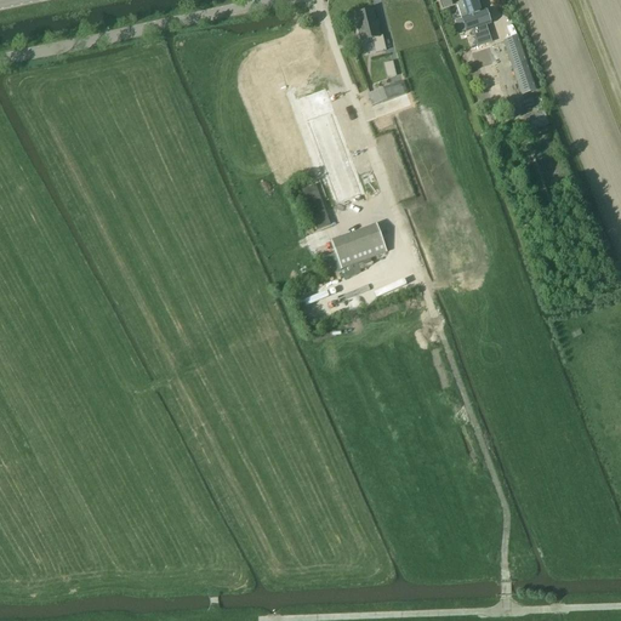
[(461,0),(462,3),(456,5),(461,20),(466,33),(472,30),(478,47),(490,43),(486,30),(485,30),(483,27),(489,24),(485,11),(480,12),(476,0),(461,0)]
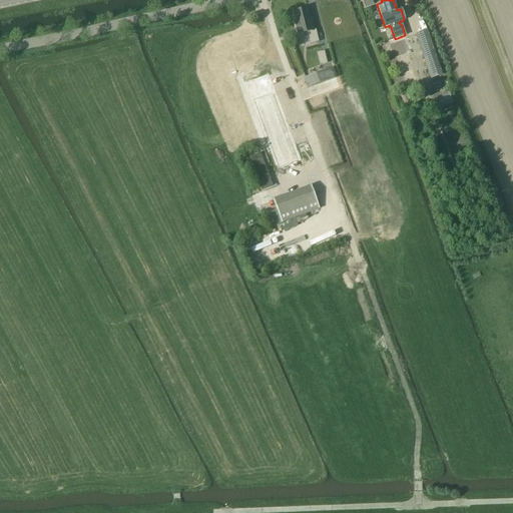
[(308,9),(293,12),(298,34),(307,32),(310,45),(319,43),(316,30),(313,31),(308,9)]
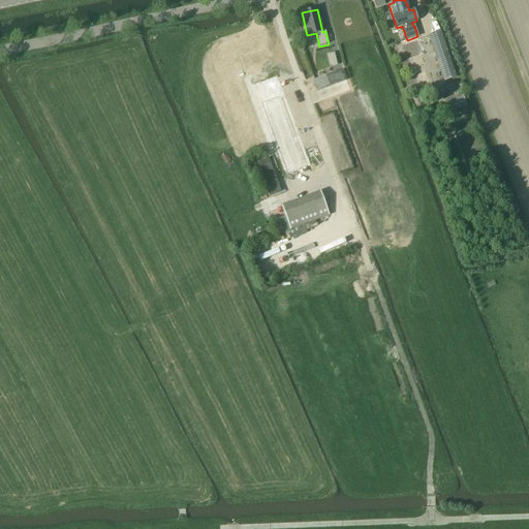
[(441,32),(429,36),(444,82),(457,78),(441,32)]
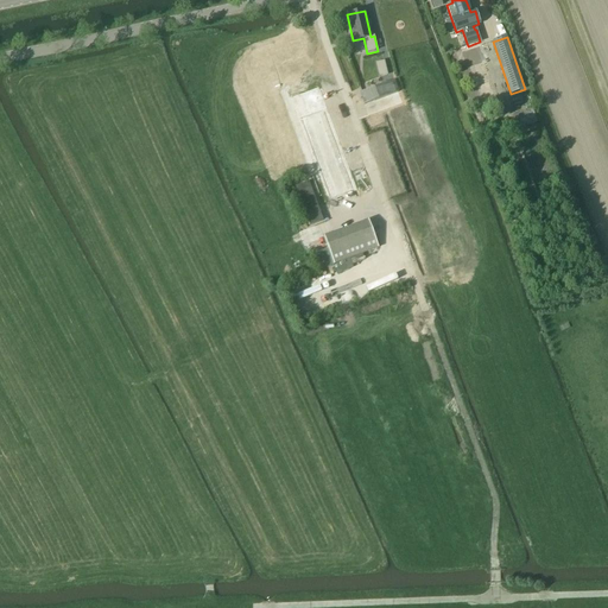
[(394,81),(360,94),(363,106),(398,93),(394,81)]
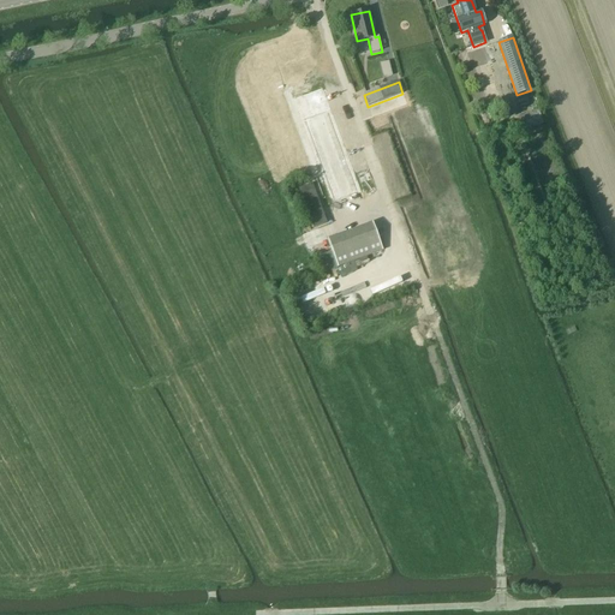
[(352,179),(318,90),(297,99),(305,124),(314,120),(320,136),(311,139),(329,187),(352,179)]
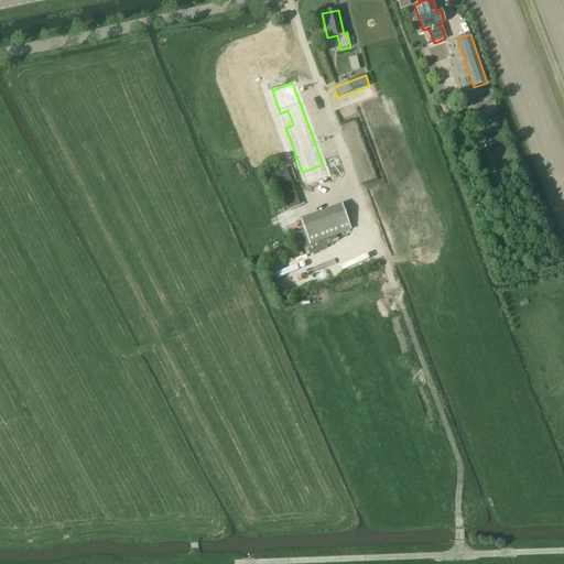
[(498,114),(495,105),(481,109),(485,118),(498,114)]
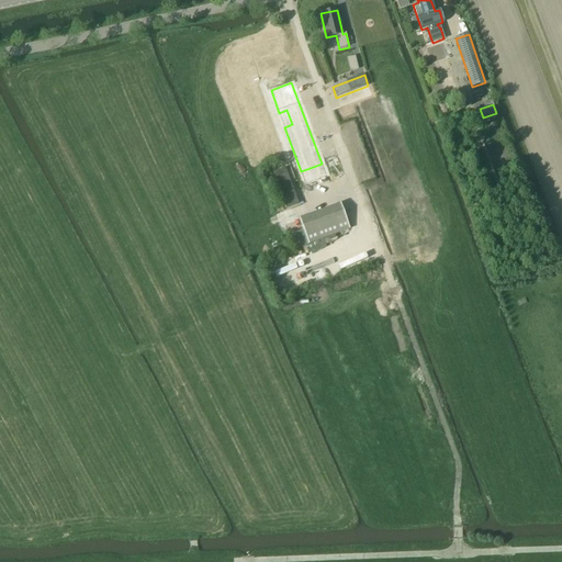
[(459,114),(462,125),(471,122),(467,111),(459,114)]
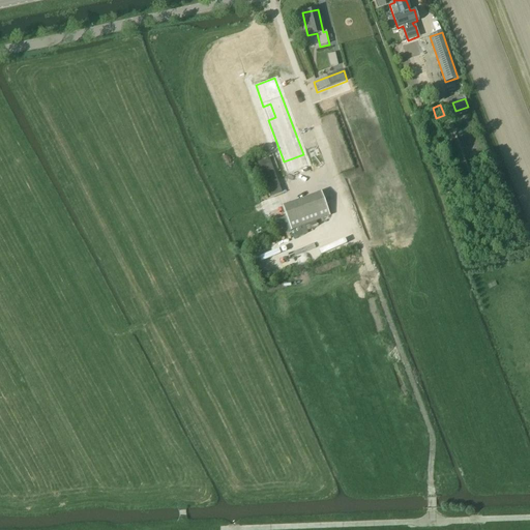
[(291,231),(329,215),(321,193),(282,207),(291,231)]
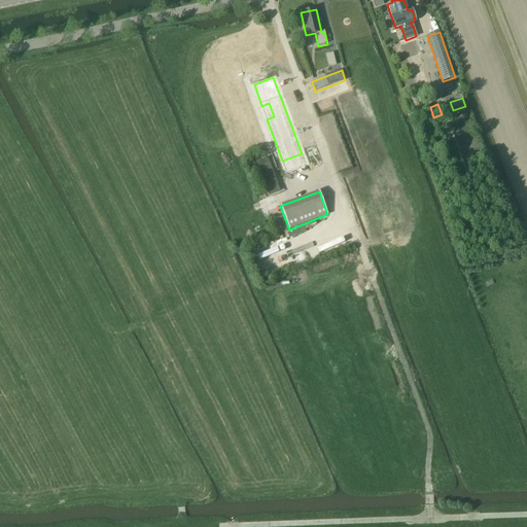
[(496,210),(493,203),(486,205),(489,213),(496,210)]
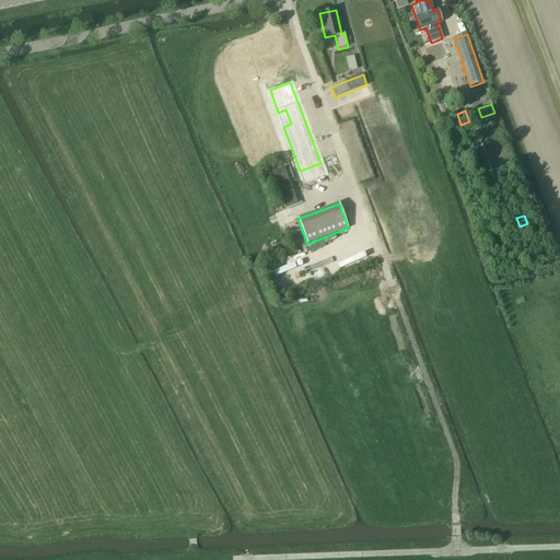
[(501,248),(498,236),(490,238),(493,251),(501,248)]
